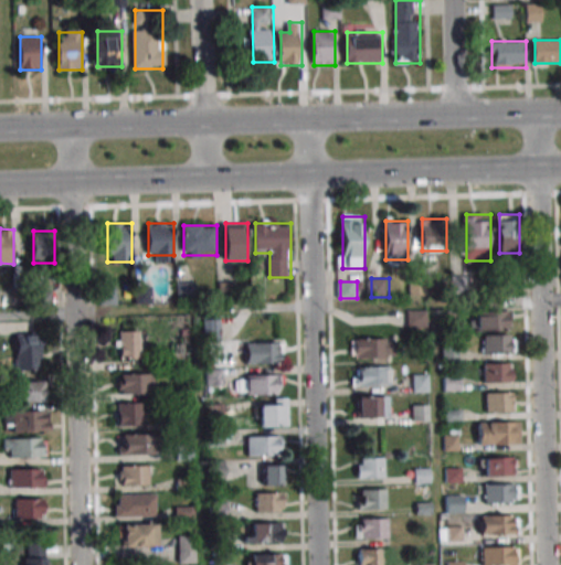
[(155,286),(137,286),(137,304),(155,304),(155,286)]
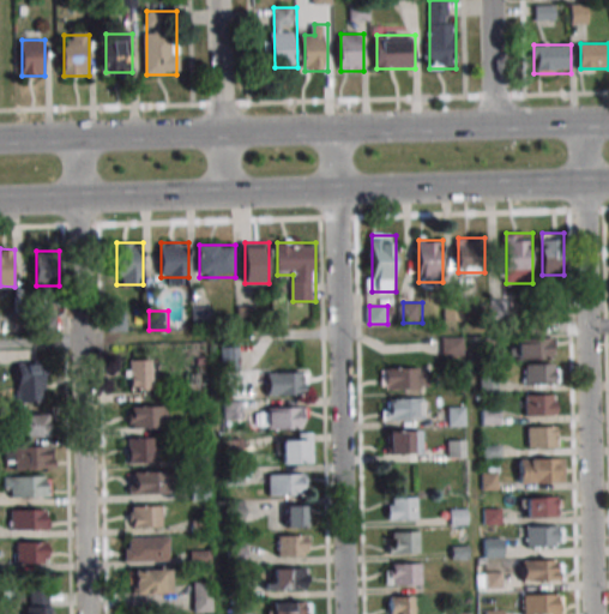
[(128,331),(127,313),(110,313),(112,331),(128,331)]
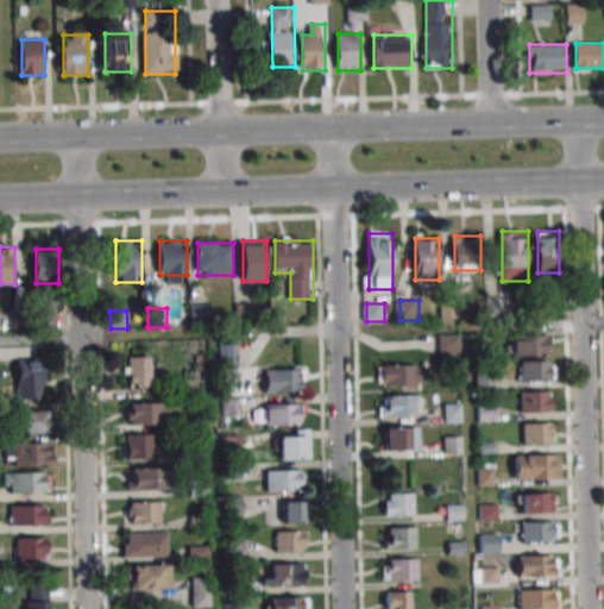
[(56,328),(56,314),(41,315),(41,330),(56,328)]
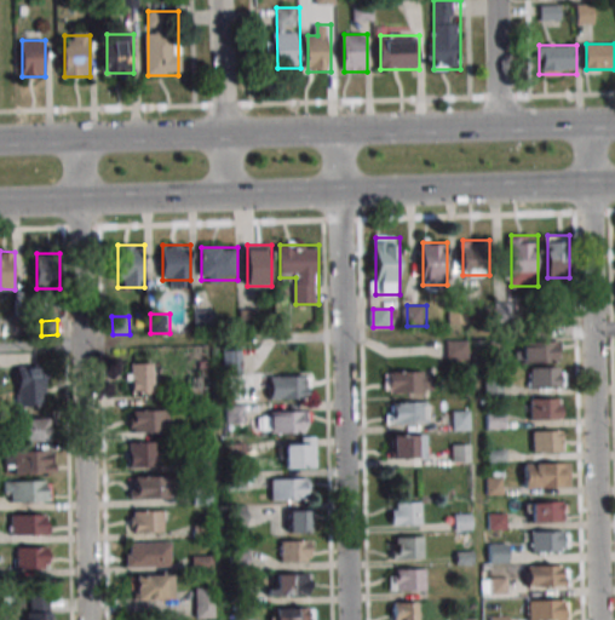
[(470,359),(470,340),(449,340),(449,359),(470,359)]
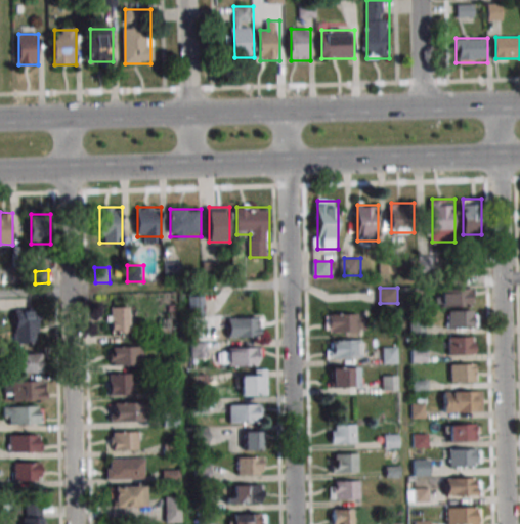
[(443,306),(475,306),(475,288),(443,288),(443,306)]
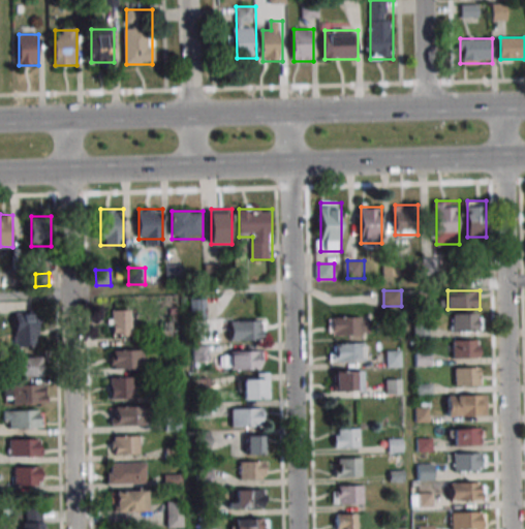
[(208,319),(208,300),(194,300),(194,319),(208,319)]
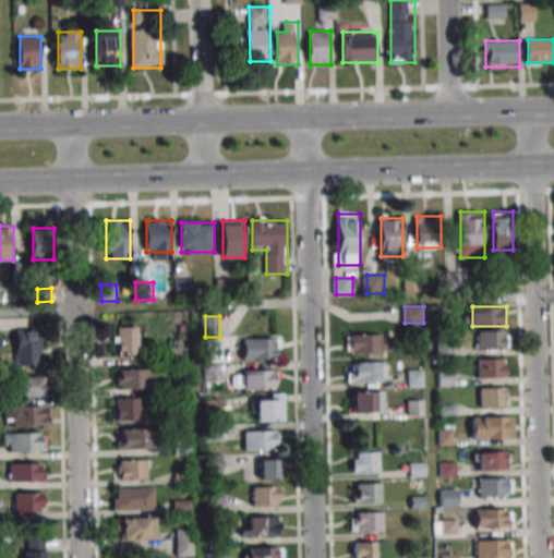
[(141,327),(118,327),(118,354),(141,354),(141,327)]
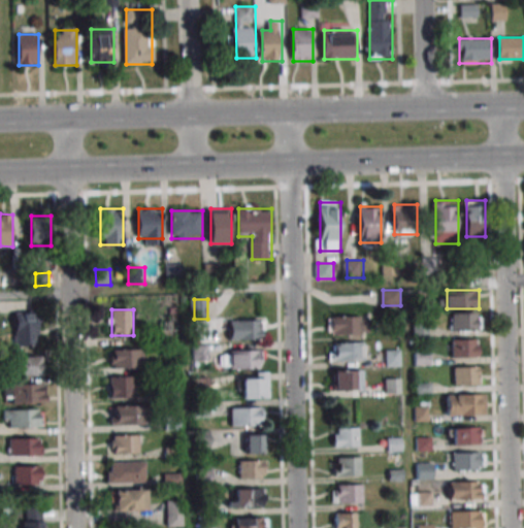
[(15,345),(40,345),(40,311),(15,311),(15,345)]
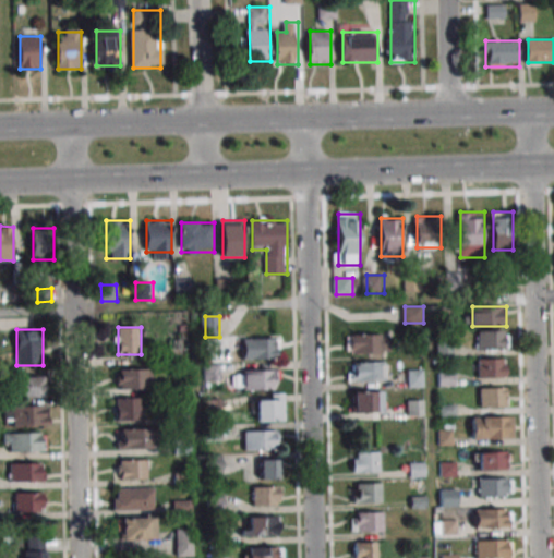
[(480,350),(510,350),(510,330),(480,330),(480,350)]
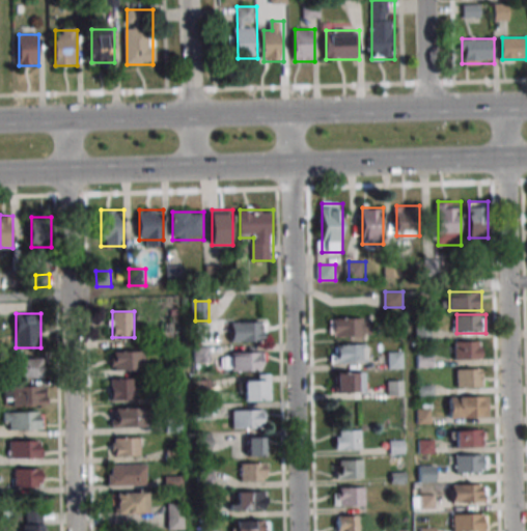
[(332,318),(332,336),(369,336),(369,318),(332,318)]
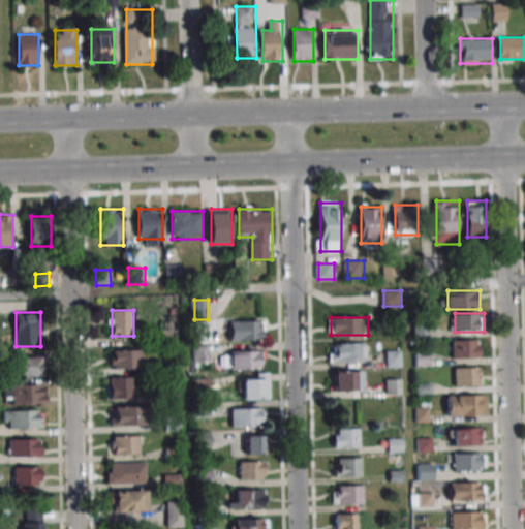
[(232,320),(232,340),(267,340),(267,320),(232,320)]
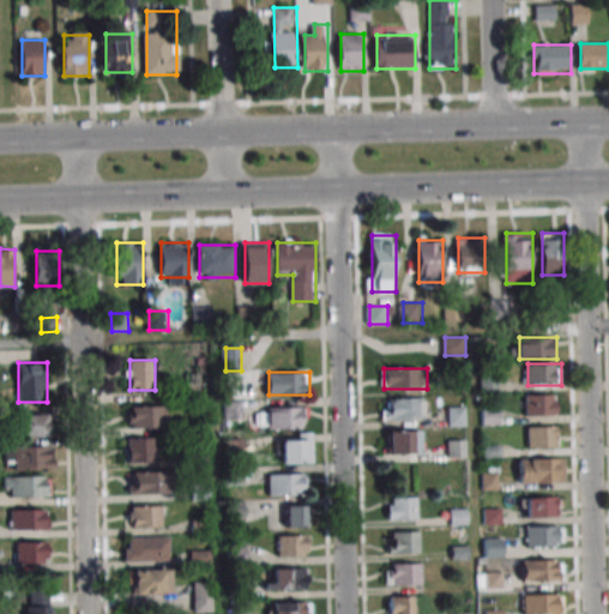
[(559,395),(528,395),(528,416),(559,416),(559,395)]
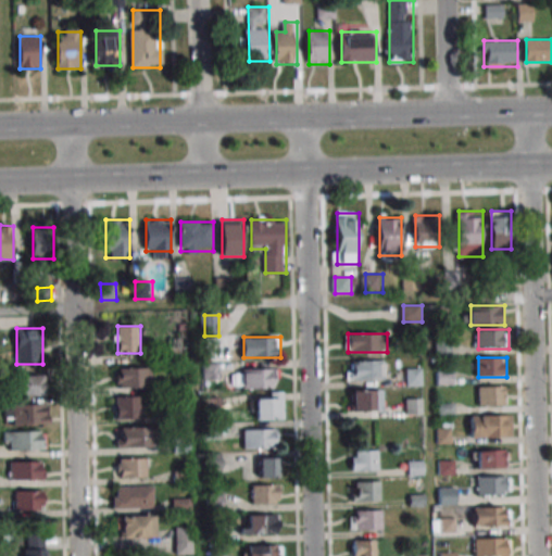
[(386,380),(386,361),(350,361),(350,380),(386,380)]
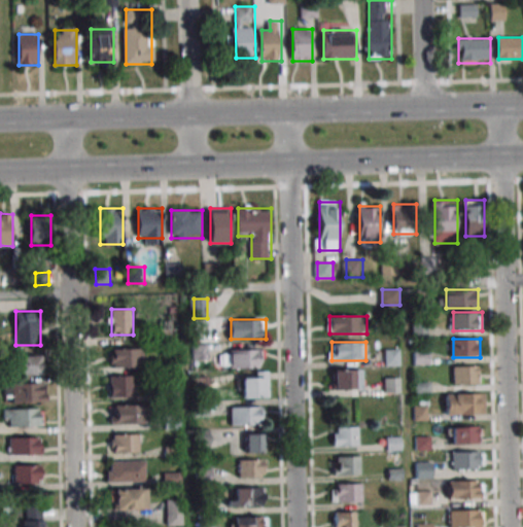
[(144,366),(144,349),(111,349),(111,366),(144,366)]
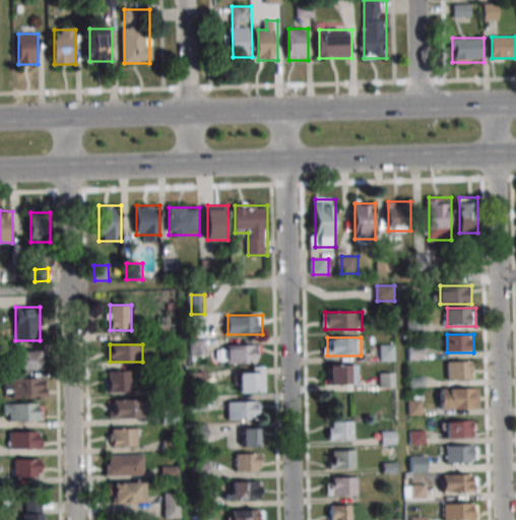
[(396,361),(396,344),(383,344),(383,361),(396,361)]
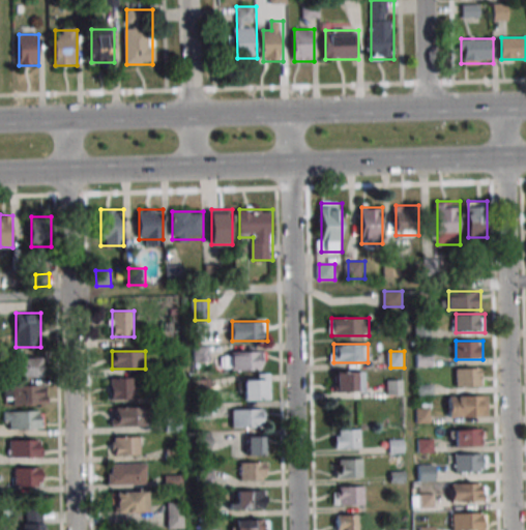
[(225,352),(225,370),(265,370),(265,352),(225,352)]
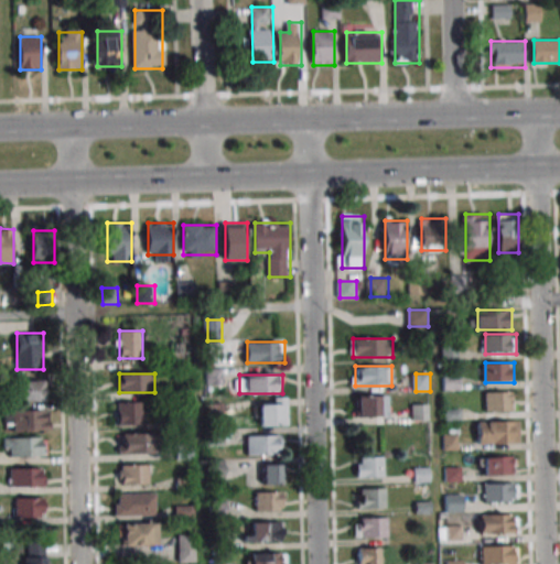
[(45,381),(19,381),(19,402),(45,402),(45,381)]
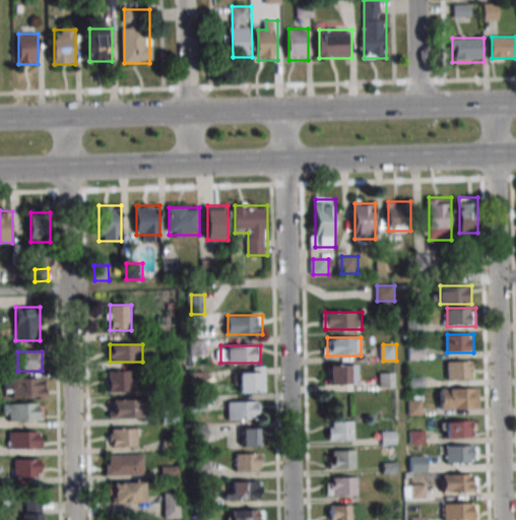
[(474,361),(450,361),(450,379),(474,379),(474,361)]
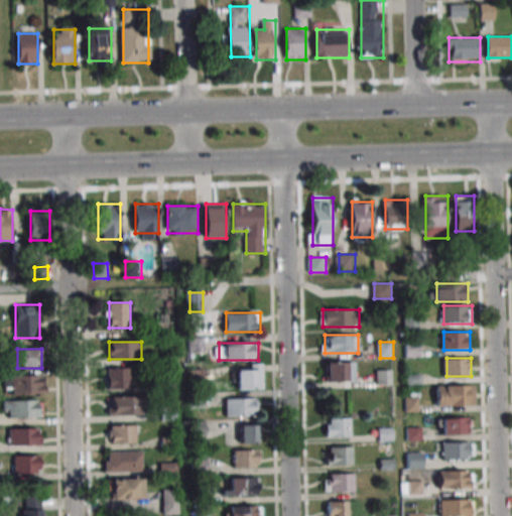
[(355,381),(355,362),(330,362),(330,381),(355,381)]
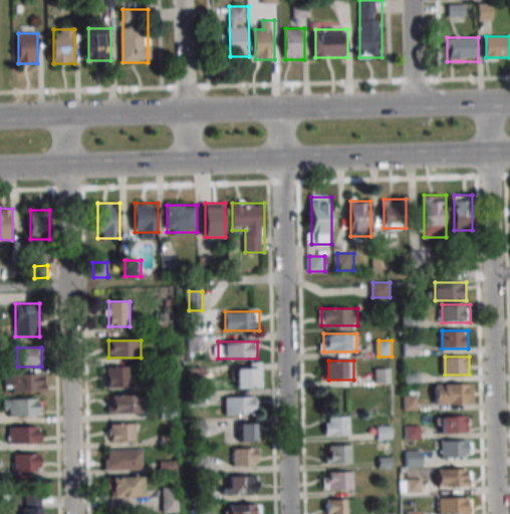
[(263,388),(263,363),(238,364),(238,388),(263,388)]
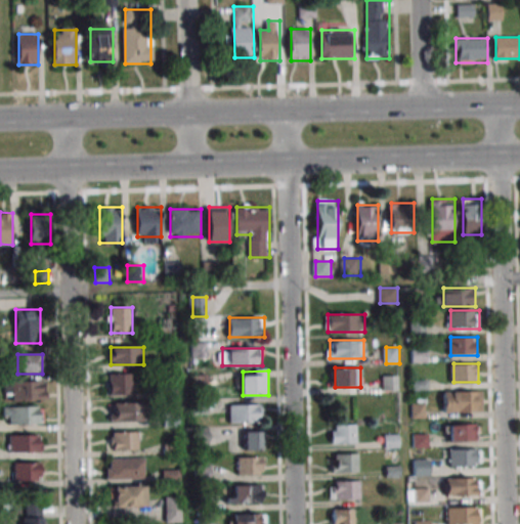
[(135,394),(135,375),(111,375),(111,394),(135,394)]
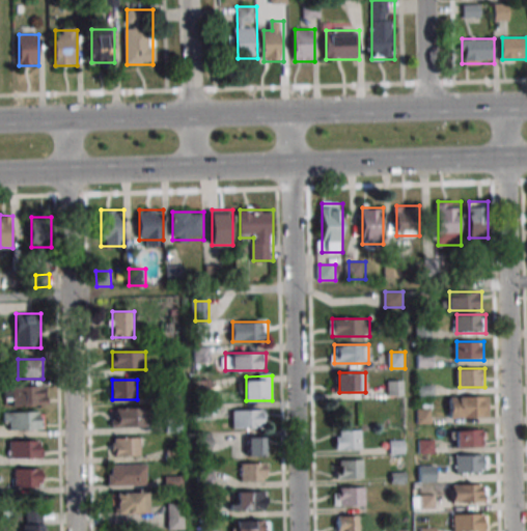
[(213,396),(212,380),(196,380),(196,396),(213,396)]
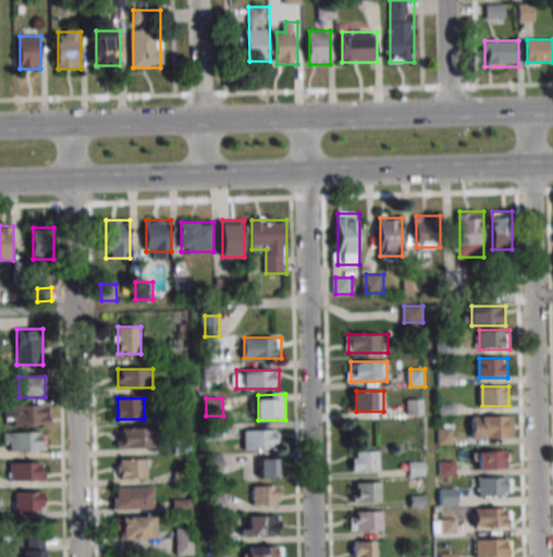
[(409,400),(409,413),(426,413),(426,400),(409,400)]
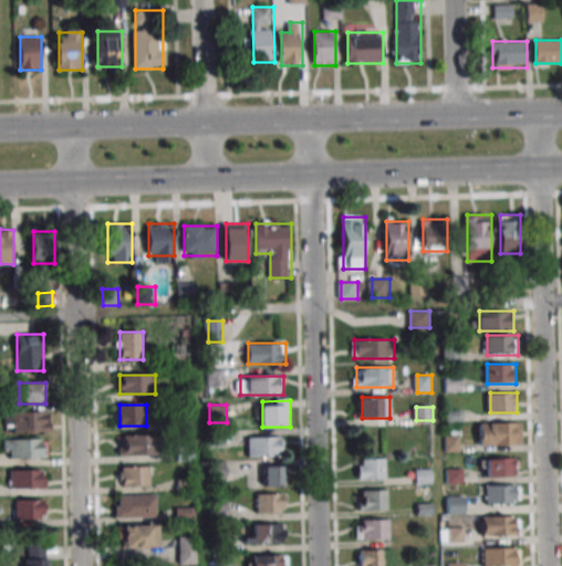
[(50,431),(50,412),(7,412),(7,431),(50,431)]
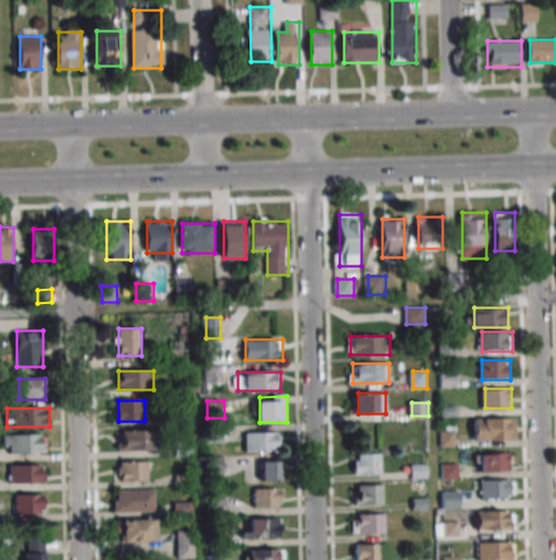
[(518,418),(477,418),(477,440),(518,440),(518,418)]
